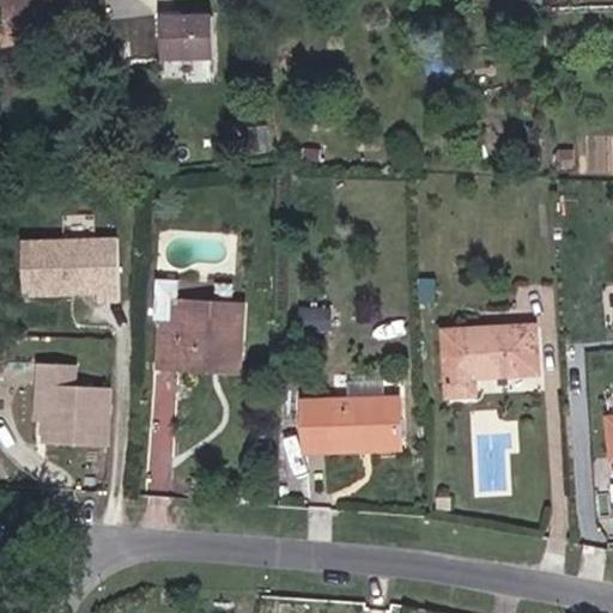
[(0,0),(0,29),(4,42),(79,23),(72,0),(0,0)]
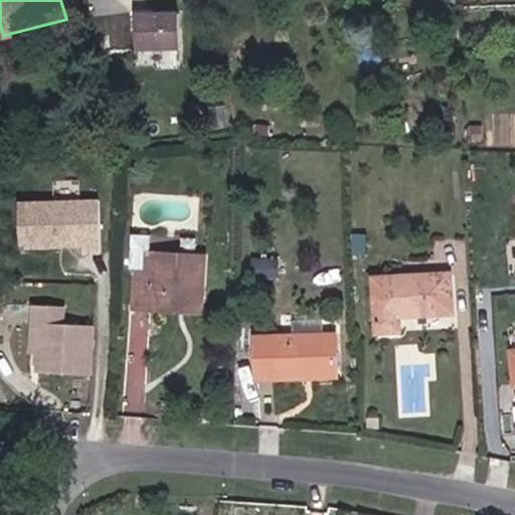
[(138,49),(184,48),(183,13),(137,13),(138,49)]
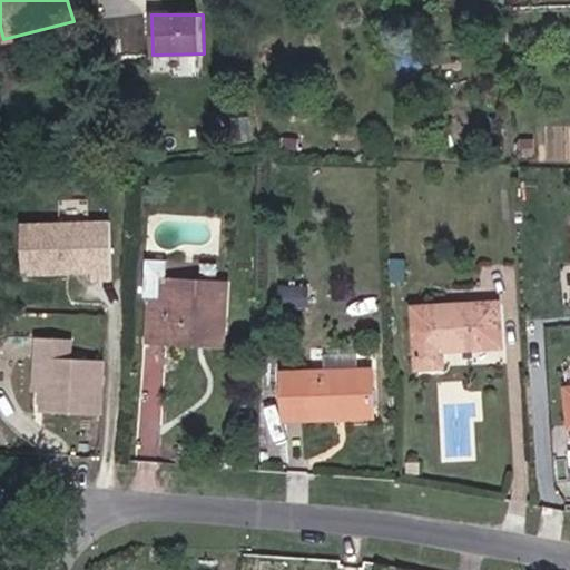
[(109,223),(19,224),(20,274),(110,273),(109,223)]
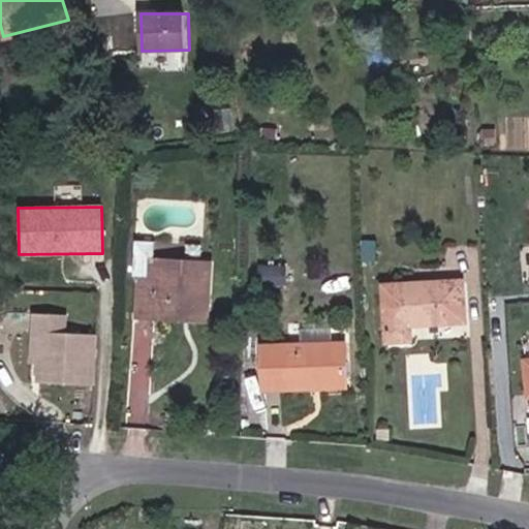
[(138,330),(209,333),(213,262),(162,260),(162,253),(138,253),(136,289),(142,289),(138,330)]
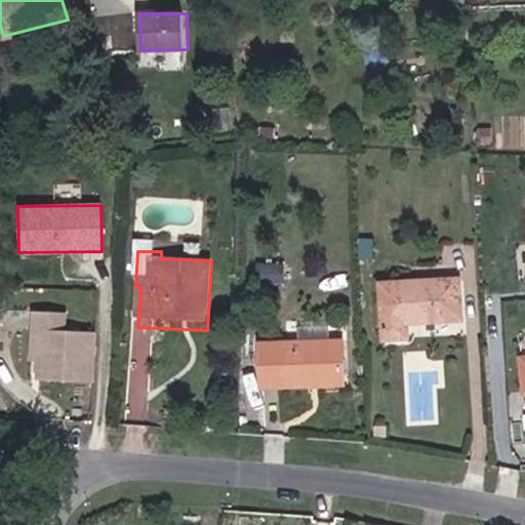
[(420,318),(465,318),(465,285),(391,283),(391,338),(419,339),(420,318)]
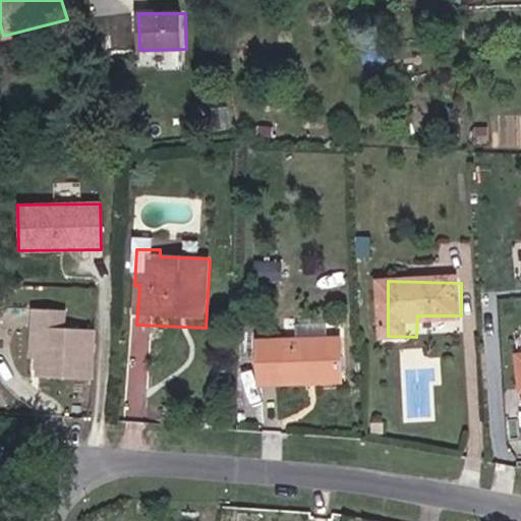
[(64,307),(26,304),(24,330),(39,331),(35,381),(92,385),(96,333),(62,331),(64,307)]
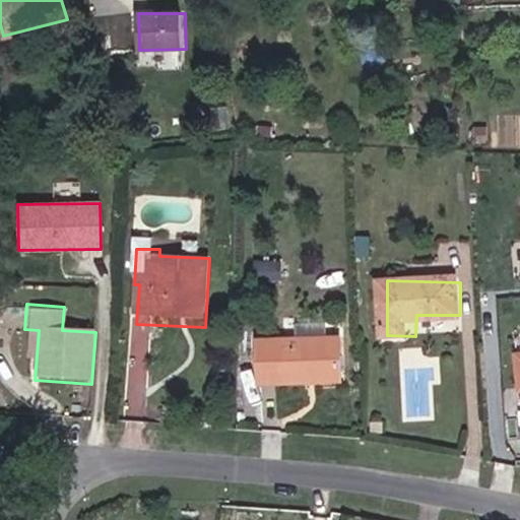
[(339,339),(258,337),(257,381),(338,383),(339,339)]
